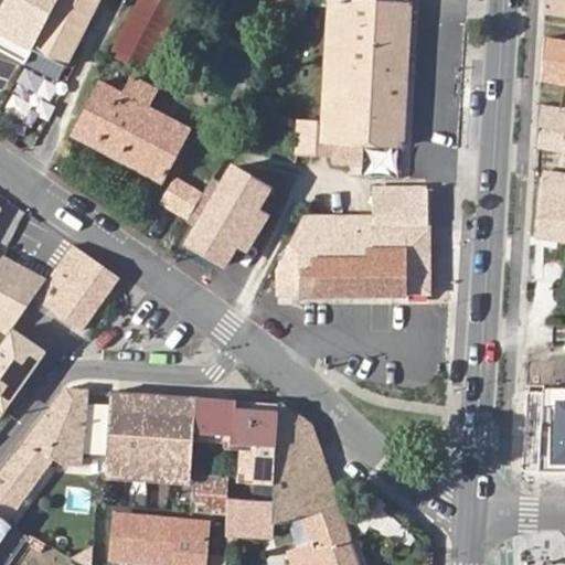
[(0,33),(64,65),(96,0),(9,0),(7,7),(0,19),(0,33)]
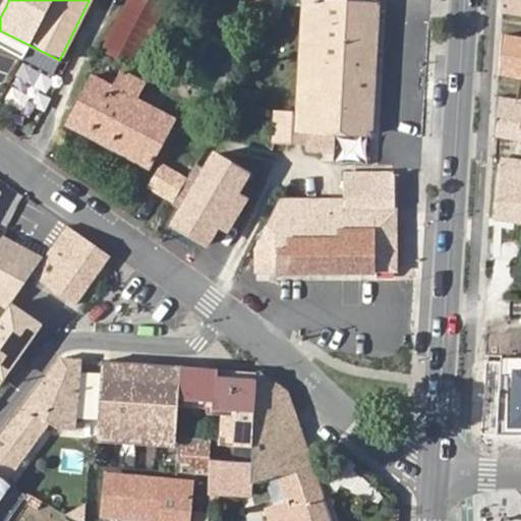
[(152,0),(128,0),(103,50),(132,65),(164,7),(152,0)]
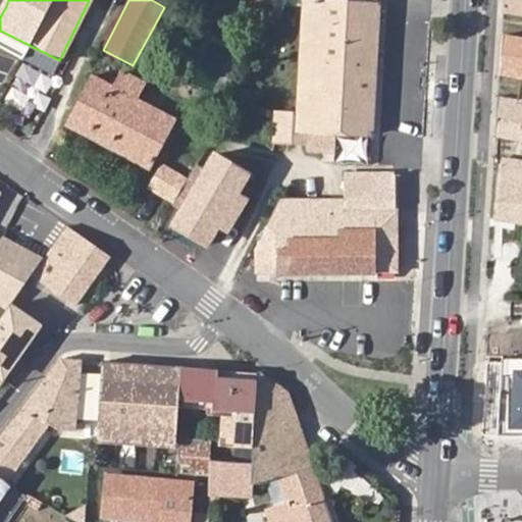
[(310,65),(313,0),(310,0),(302,0),(299,64),(310,65)]
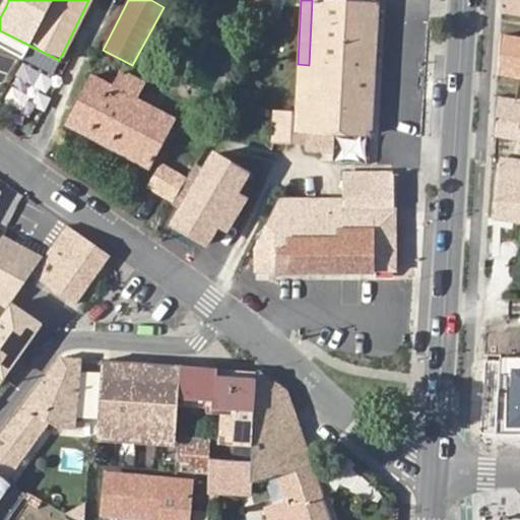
[(309,65),(375,69),(378,4),(312,0),(309,65)]
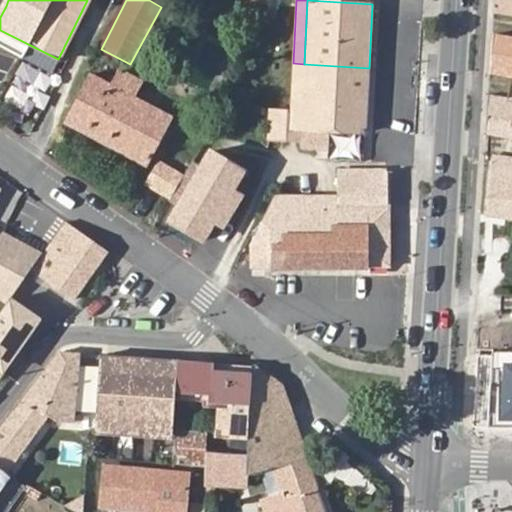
[(0,40),(54,68),(58,59),(0,30),(0,40)]
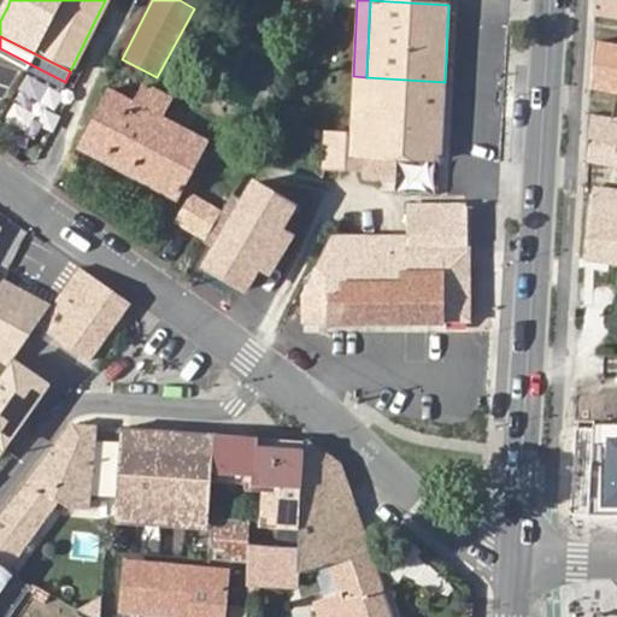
[(616,43),(594,40),(592,88),(616,93),(616,43)]
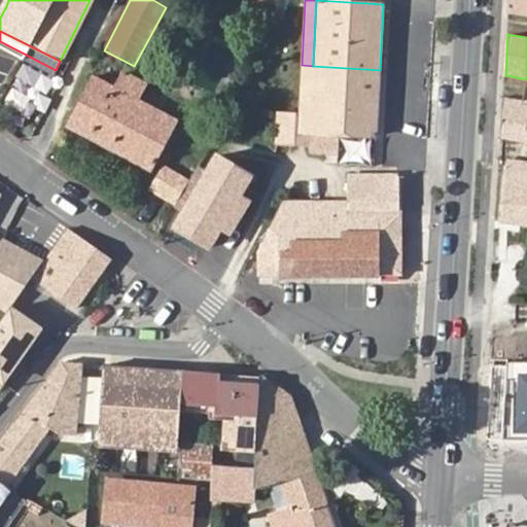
[(311,113),(313,66),(302,65),(300,113),(311,113)]
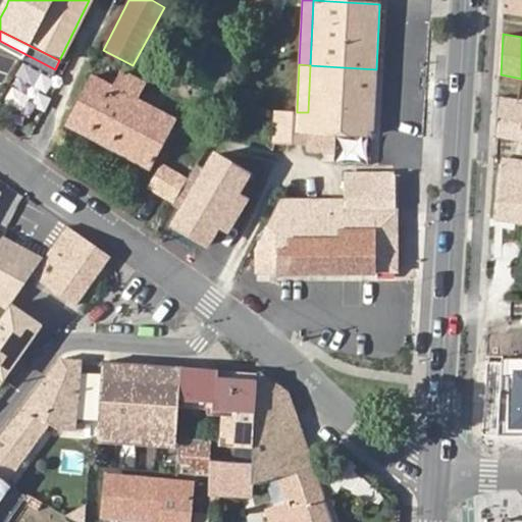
[(373,135),(376,69),(310,65),(308,112),(297,112),(276,112),(275,142),(277,142),(303,142),(307,142),(308,132),(373,135)]
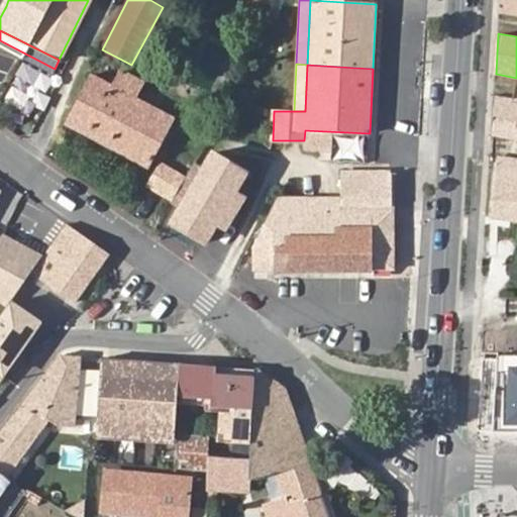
[(89,74),(64,123),(148,166),(174,118),(134,97),(142,79),(123,69),(113,85),(89,74)]
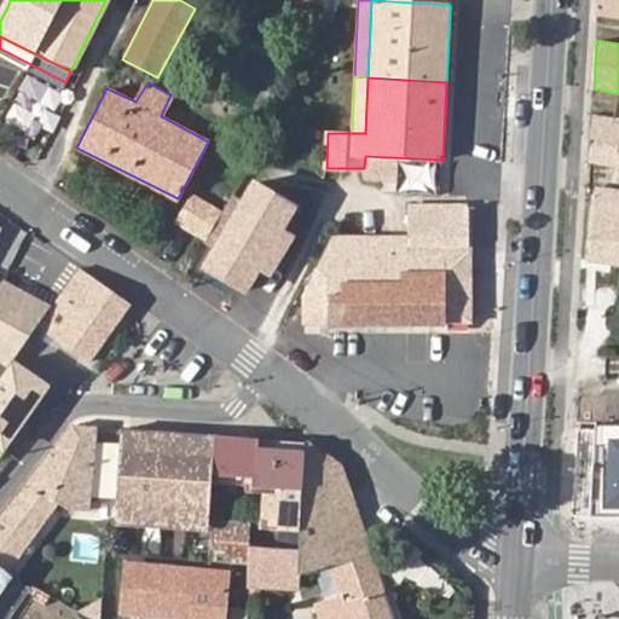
[(591,115),(589,163),(618,169),(618,110),(618,120),(591,115)]
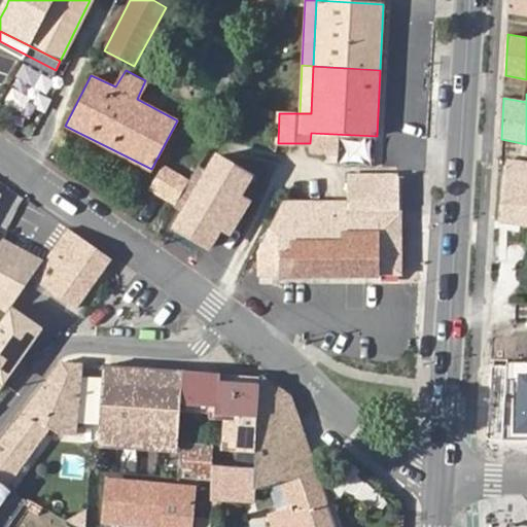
[(247,102),(236,97),(230,110),(241,116),(247,102)]
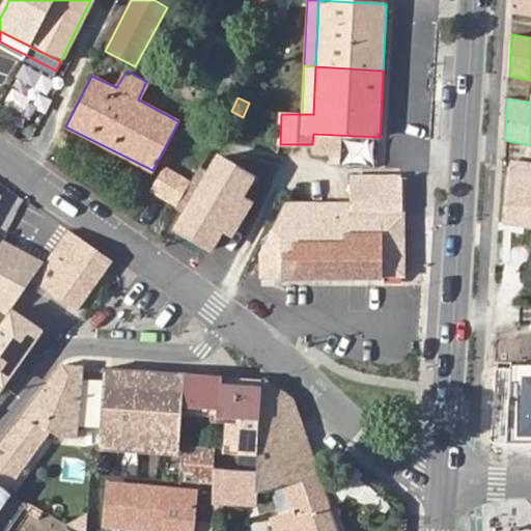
[(189,183),(186,188),(231,212),(241,196),(253,176),(218,156),(207,171),(199,166),(189,183)]
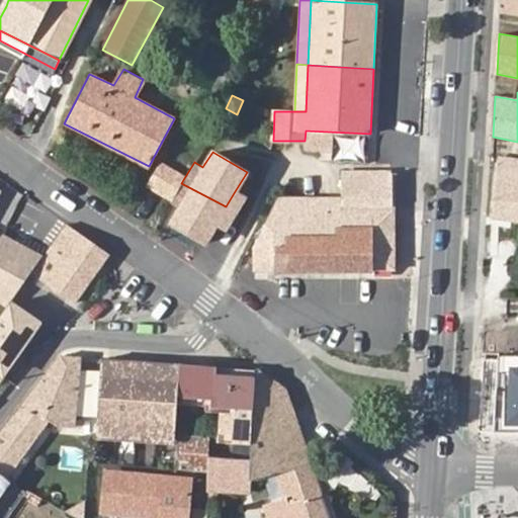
[(491,219),(517,222),(517,159),(498,157),(491,219)]
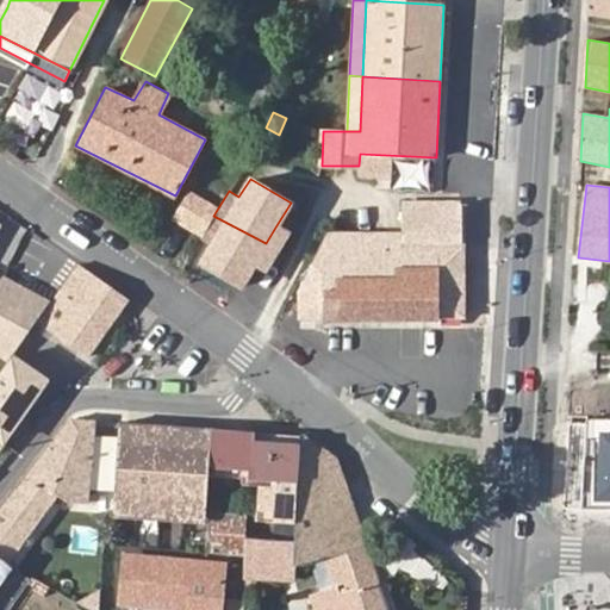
[(173,217),(203,235),(213,216),(217,210),(188,193),(173,217)]
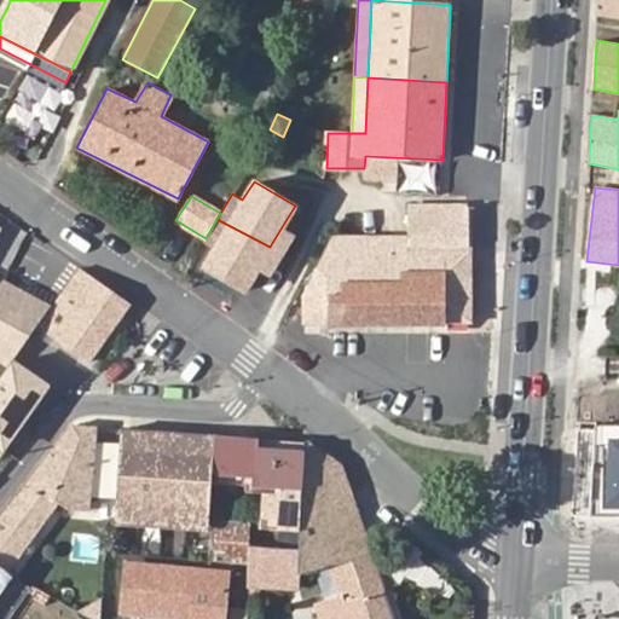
[(305,296),(306,323),(446,323),(446,319),(468,319),(468,207),(411,207),(411,238),(334,238),(333,265),(323,265),(305,296)]
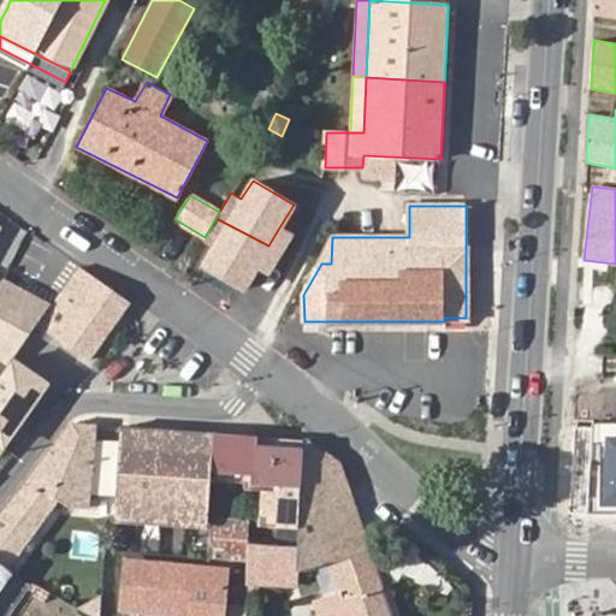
[(215,218),(205,237),(215,243),(203,265),(243,289),(256,265),(268,246),(215,218)]
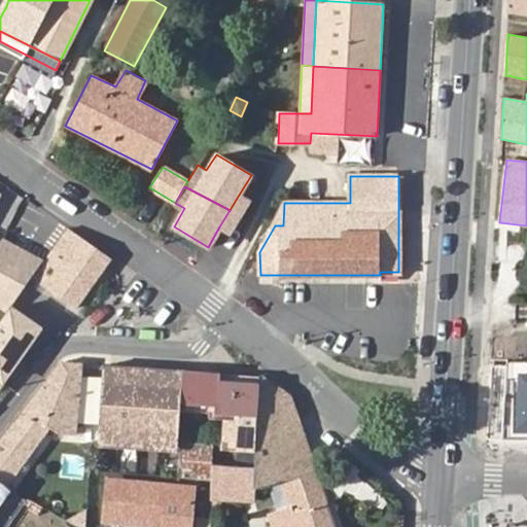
[(230,210),(241,215),(250,201),(239,195),(230,210)]
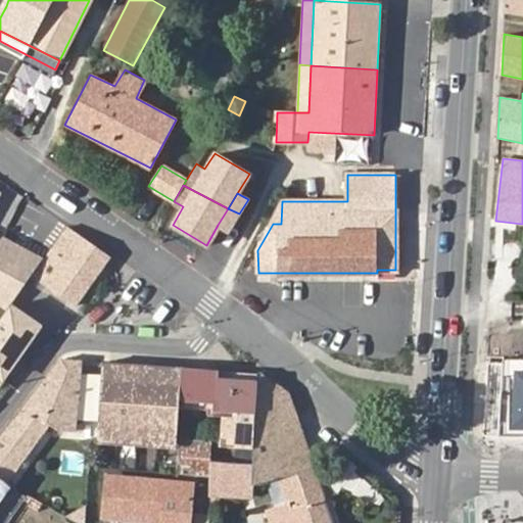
[(228,208),(218,225),(229,231),(239,214),(228,208)]
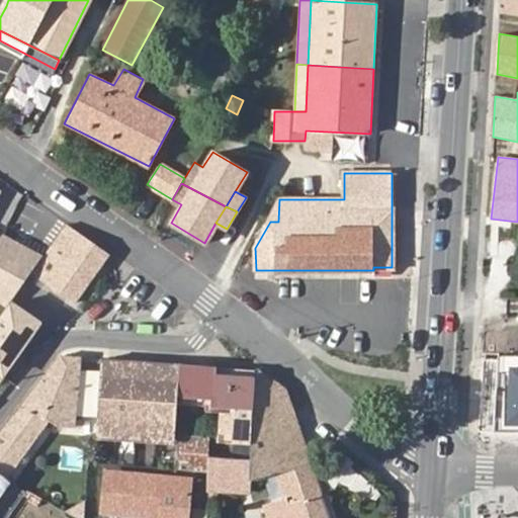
[(107,256),(67,227),(31,277),(73,305),(107,256)]
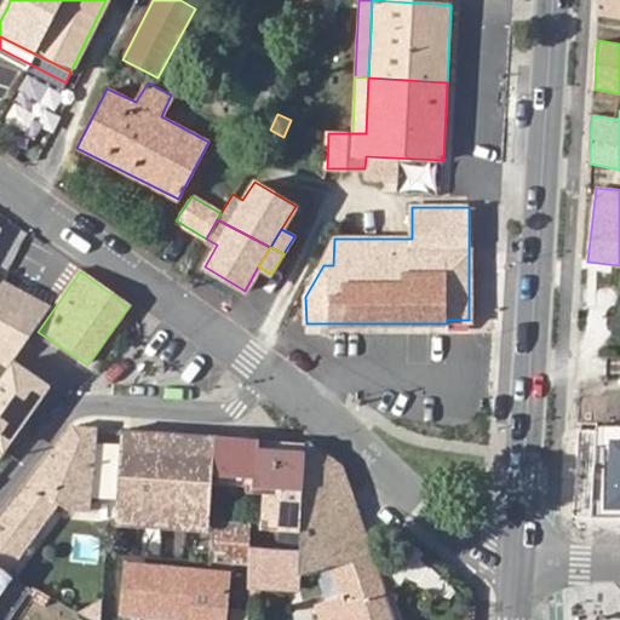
[(5,426),(10,430),(41,385),(13,367),(0,385),(0,434),(5,426)]
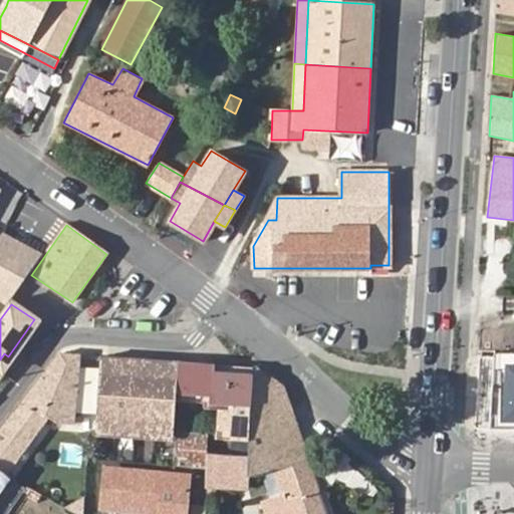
[(513,353),(493,354),(494,425),(513,425),(513,353)]
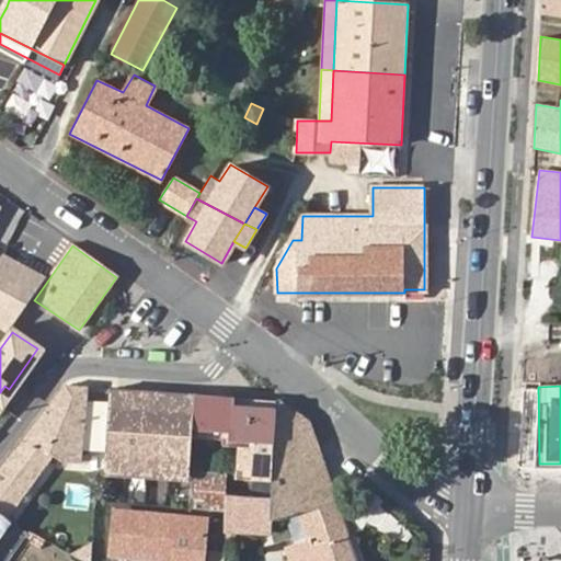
[(84,389),(65,388),(38,416),(33,423),(0,467),(0,517),(7,523),(42,473),(53,459),(60,465),(79,466),(80,449),(84,389)]
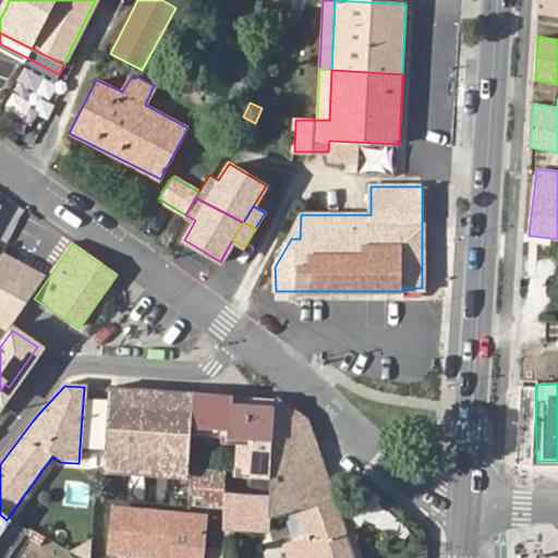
[(190,428),(193,393),(109,388),(100,464),(186,469),(190,437),(190,428)]
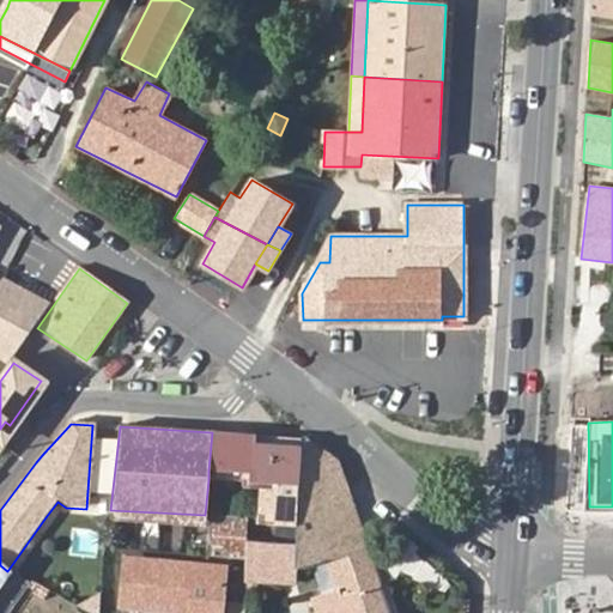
[(255,436),(212,432),(208,471),(249,473),(248,483),(259,484),(298,486),(301,448),(255,444),(255,436)]
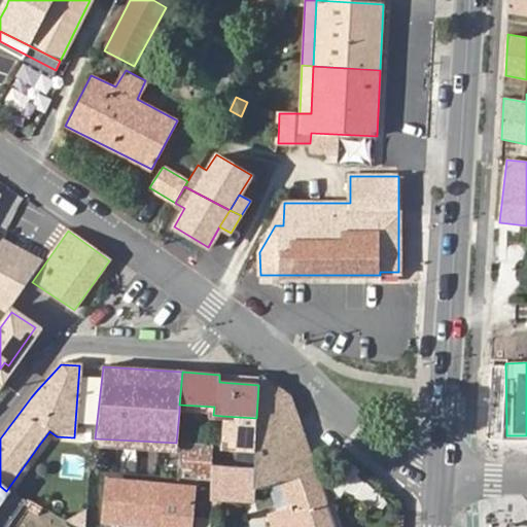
[(258,378),(219,375),(219,382),(258,385),(258,378)]
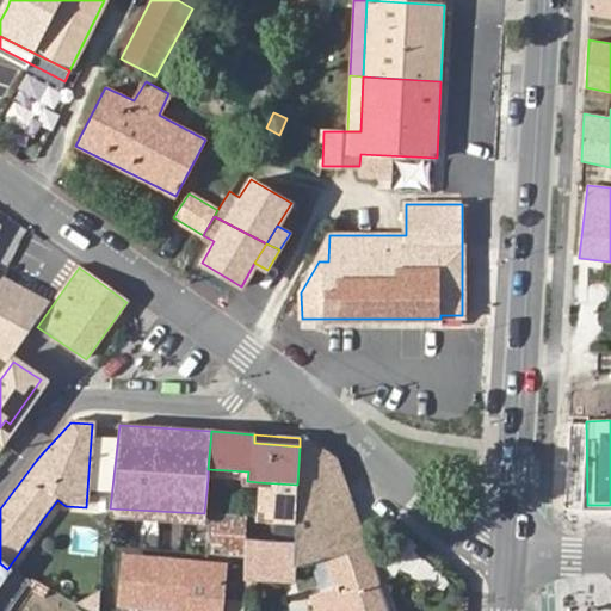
[(300,438),(300,446),(297,485),(296,501),(295,529),(294,547),(245,544),(245,549),(244,580),(294,582),(294,566),(325,559),(337,593),(312,602),(315,610),(386,610),(364,548),(337,462),(300,438)]
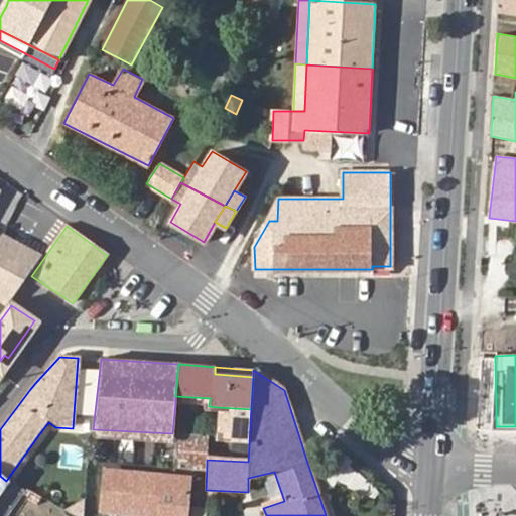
[(210,398),(175,396),(175,404),(209,406),(210,398)]
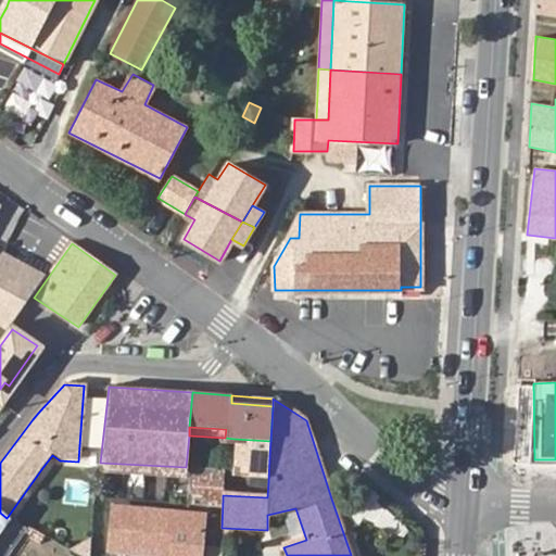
[(269,456),(270,441),(235,439),(232,479),(248,479),(251,455),(269,456)]
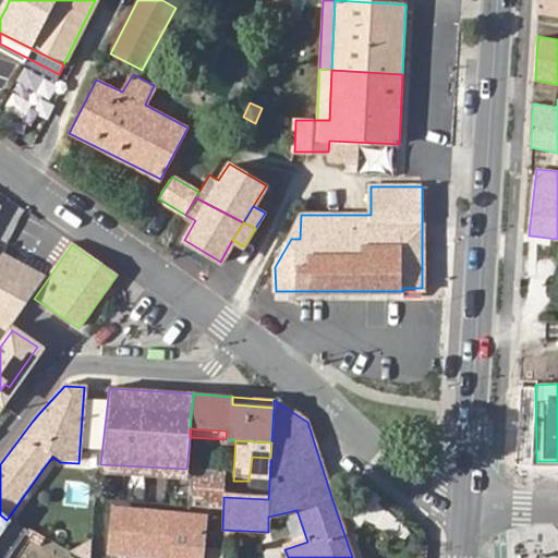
[(249,481),(269,483),(270,458),(252,457),(249,481)]
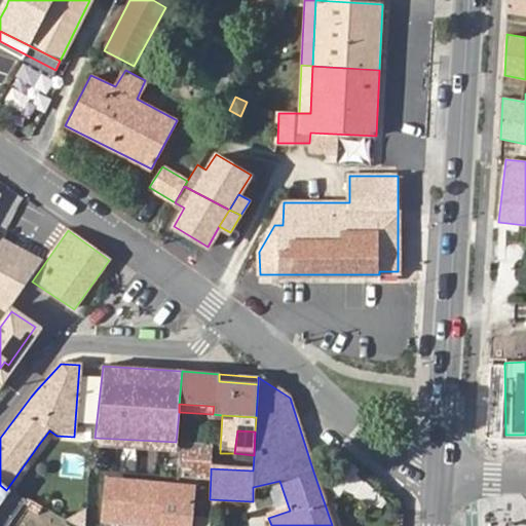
[(182,470),(211,473),(211,468),(212,445),(183,443),(182,470)]
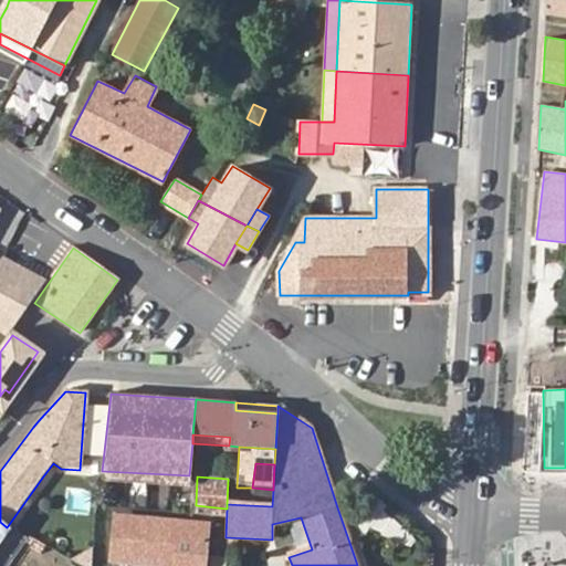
[(114,520),(112,562),(152,565),(202,565),(206,527),(114,520)]
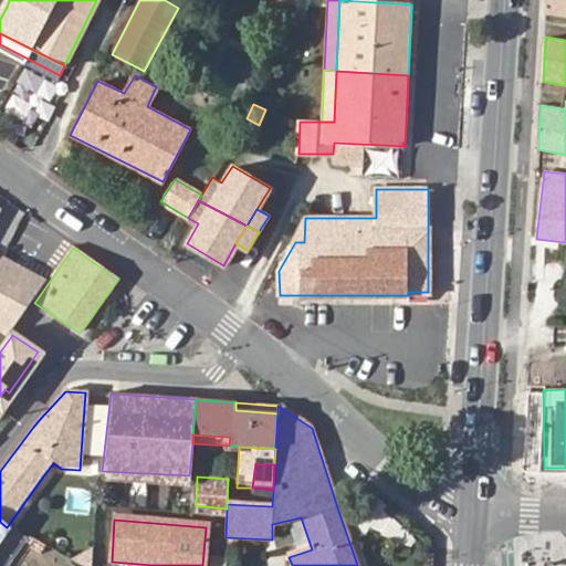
[(8,527),(0,538),(0,565),(3,565),(25,536),(8,527)]
